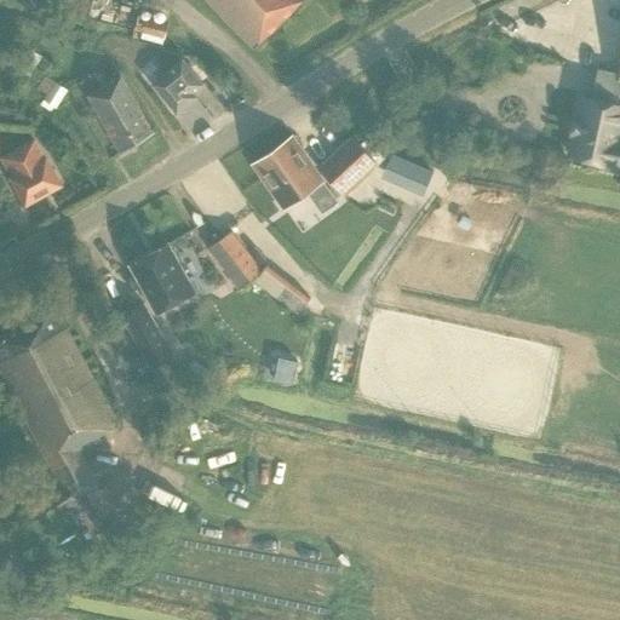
[(92,0),(87,22),(142,36),(141,40),(164,46),(170,24),(138,16),(141,9),(107,0),(92,0)]
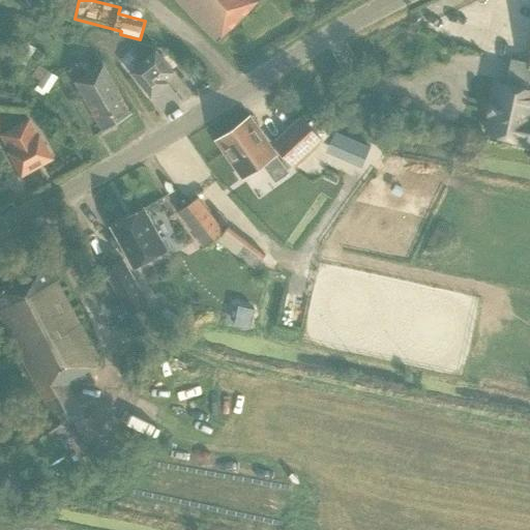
[(176,0),(216,40),(258,0),(176,0)]
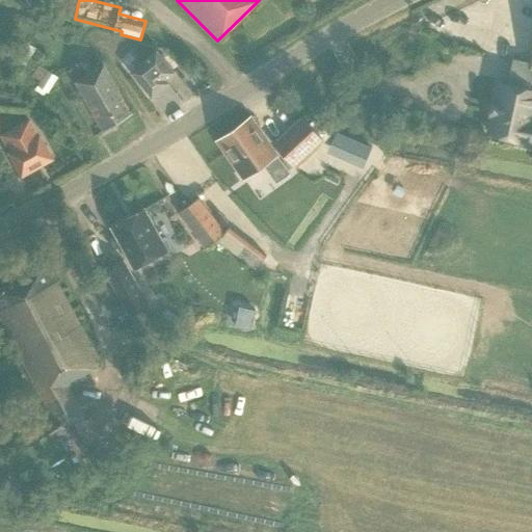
[(130,73),(152,98),(168,83),(165,79),(174,72),(156,51),(130,73)]
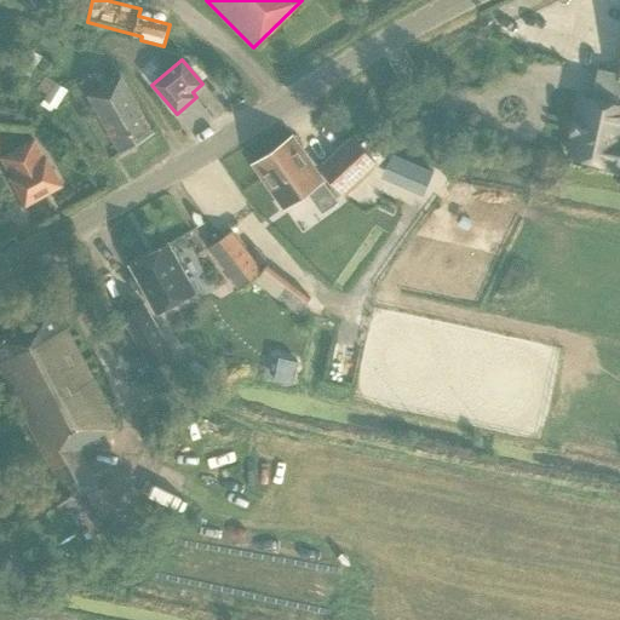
[(581,98),(578,118),(573,116),(569,135),(574,136),(569,154),(619,165),(619,143),(616,143),(619,124),(619,72),(619,74),(598,69),(591,99),(581,98)]
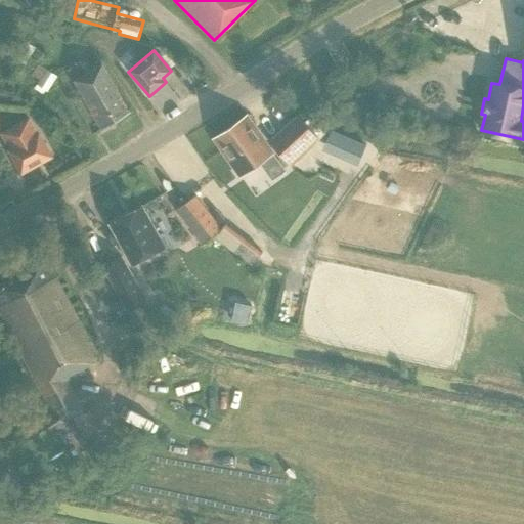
[(37,62),(28,86),(45,93),(54,70),(37,62)]
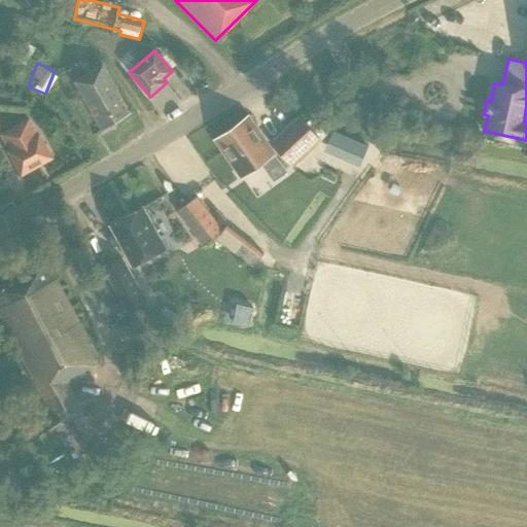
[(102,129),(130,113),(102,65),(74,81),(102,129)]
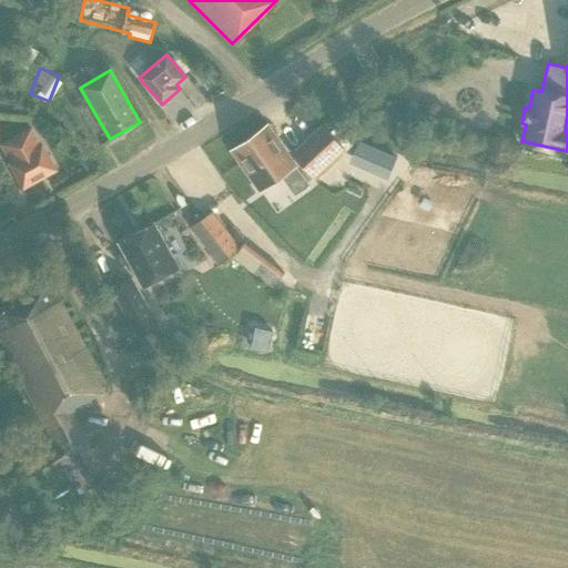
[(346,152),(321,124),(291,153),(315,180),(346,152)]
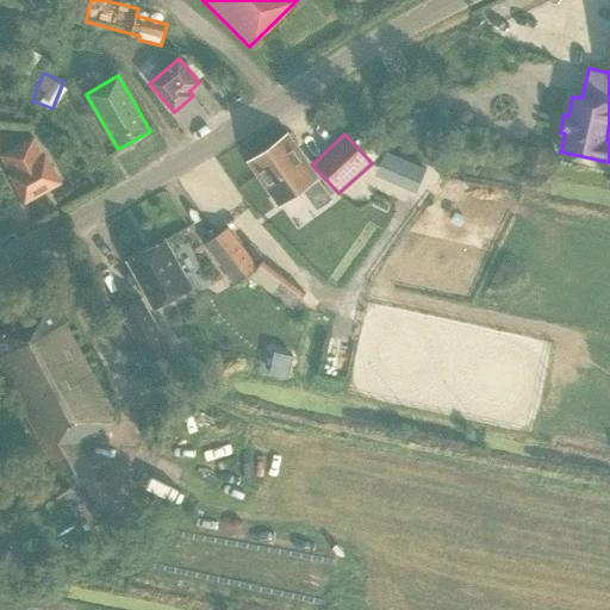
[(275,198),(297,182),(302,188),(317,178),(286,135),(249,162),(275,198)]
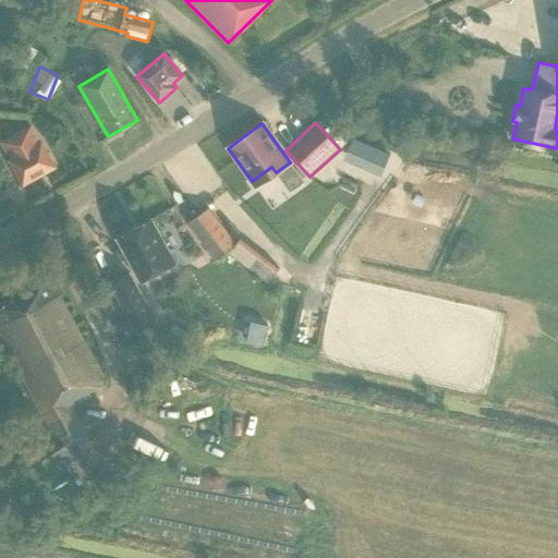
[(23,183),(53,167),(40,143),(39,144),(31,128),(2,143),(11,158),(10,159),(23,183)]
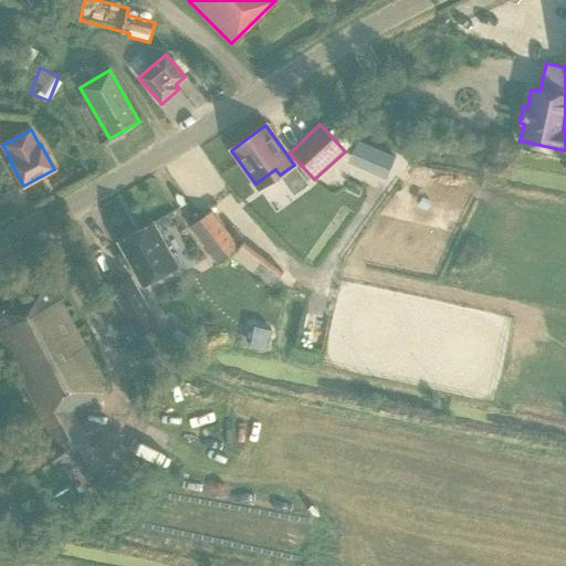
[(394,157),(356,142),(347,161),(385,178),(394,157)]
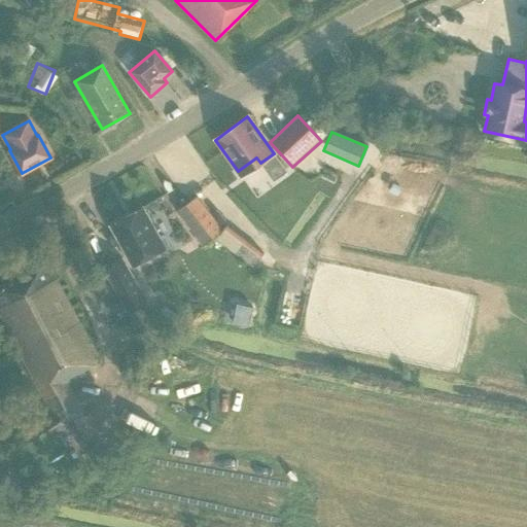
[(197,198),(186,206),(178,211),(204,245),(221,232),(197,198)]
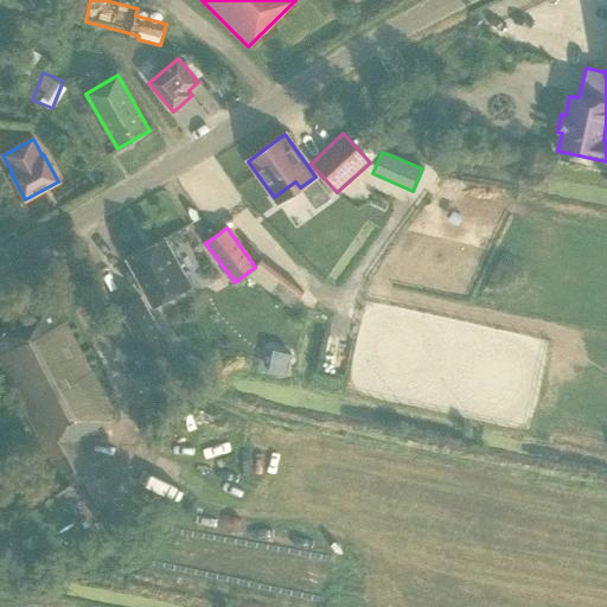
[(165,238),(126,260),(152,307),(191,286),(165,238)]
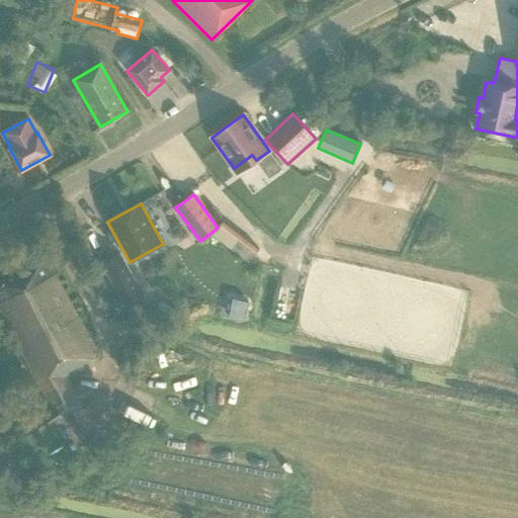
[(118,252),(100,262),(123,304),(143,293),(118,252)]
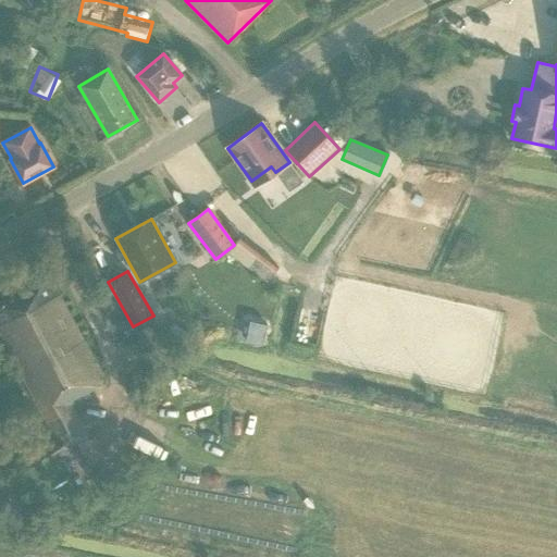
[(262,281),(246,271),(242,280),(257,289),(262,281)]
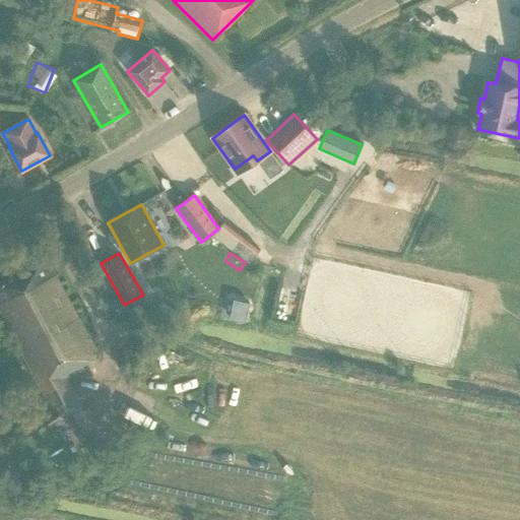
[(47,259),(0,282),(0,309),(45,394),(44,394),(51,410),(36,420),(45,436),(70,420),(68,416),(83,407),(69,379),(85,371),(82,365),(99,356),(47,259)]
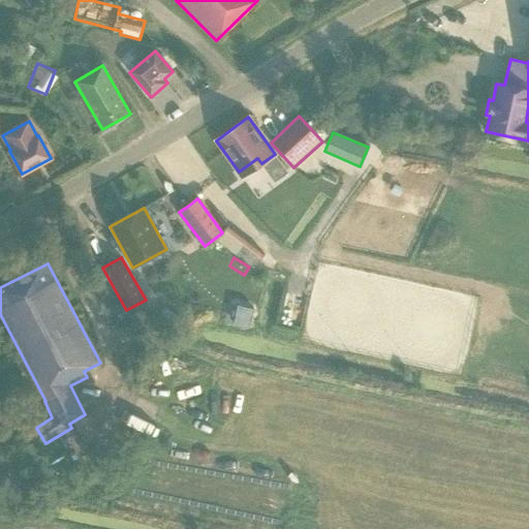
[(253,311),(238,308),(234,328),(249,331),(253,311)]
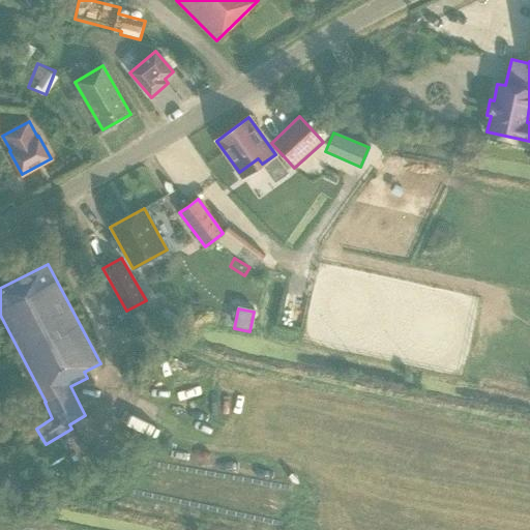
[(277,308),(274,328),(285,329),(288,311),(277,308)]
